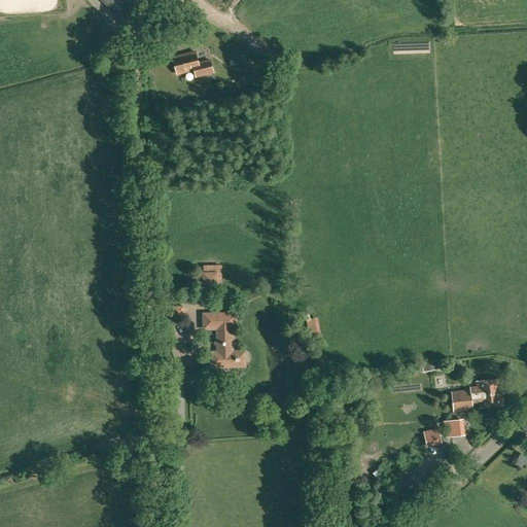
[(140,8),(131,0),(101,0),(116,14),(114,16),(124,25),(140,8)]
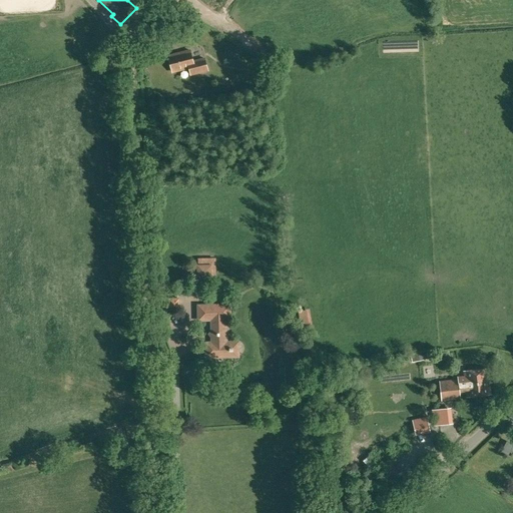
[(207,70),(204,58),(192,61),(190,50),(168,56),(172,72),(189,67),(191,74),(207,70)]
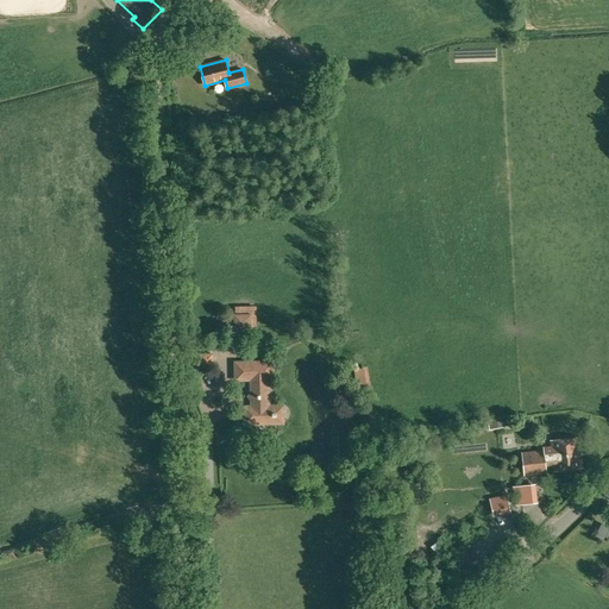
[(250,315),(234,315),(236,325),(250,325),(250,315)]
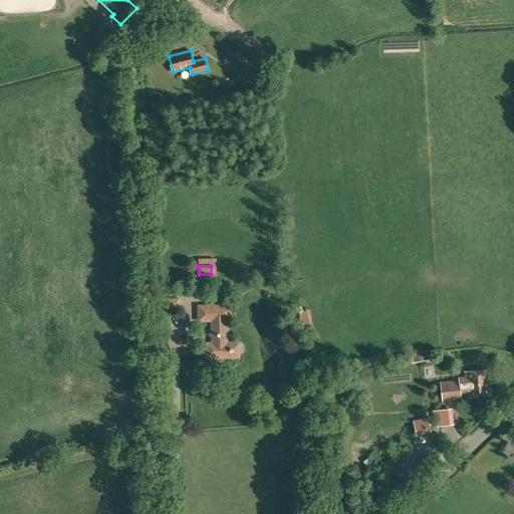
[(179,307),(179,299),(165,299),(165,307),(179,307)]
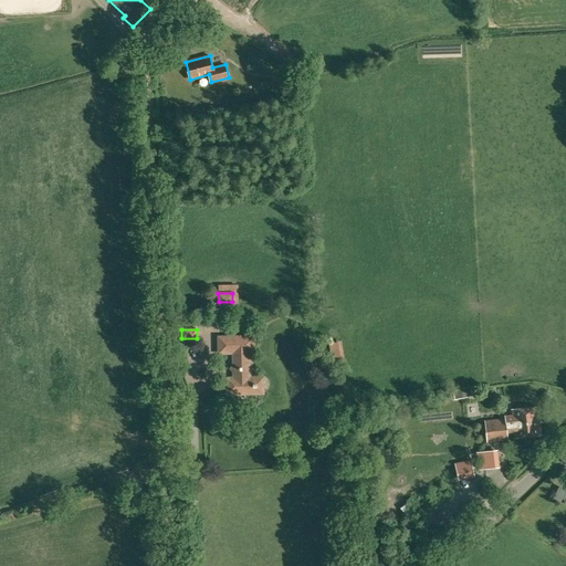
[(263,378),(254,378),(250,378),(249,352),(253,352),(253,337),(219,337),(220,353),(234,352),(234,365),(233,365),(231,366),(230,368),(231,371),(233,371),(234,371),(234,378),(228,378),(228,394),(255,392),(264,392),(263,378)]
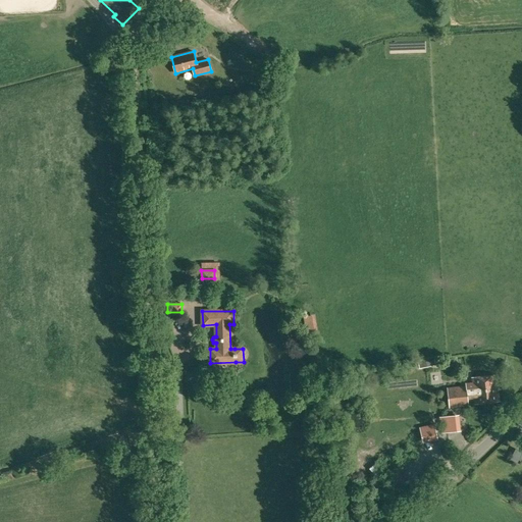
[(419,368),(435,365),(434,359),(426,361),(425,360),(418,362),(419,368)]
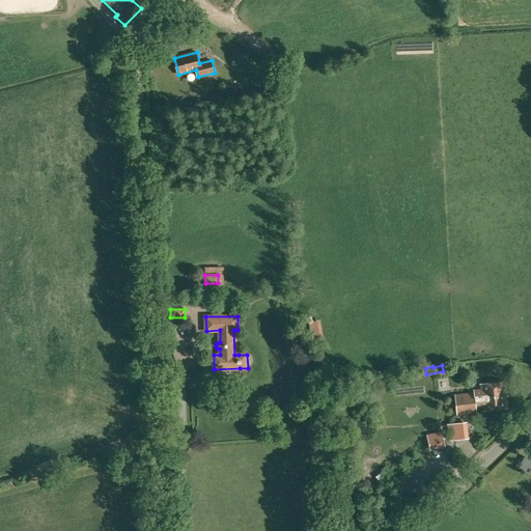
[(480,384),(480,390),(483,408),(483,412),(507,409),(504,382),(480,384)]
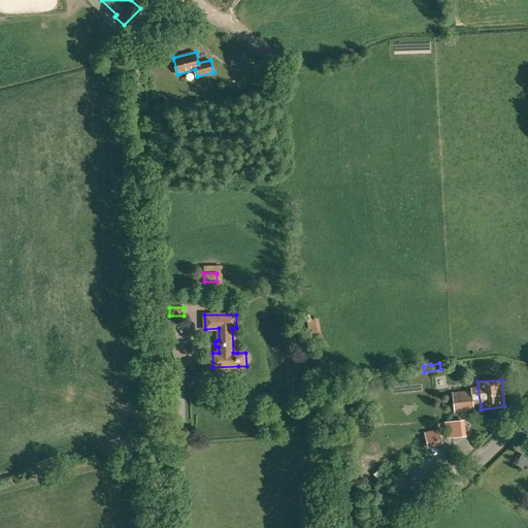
[(473,406),(481,405),(477,388),(470,389),(471,391),(452,393),(454,411),(473,409),(473,406)]
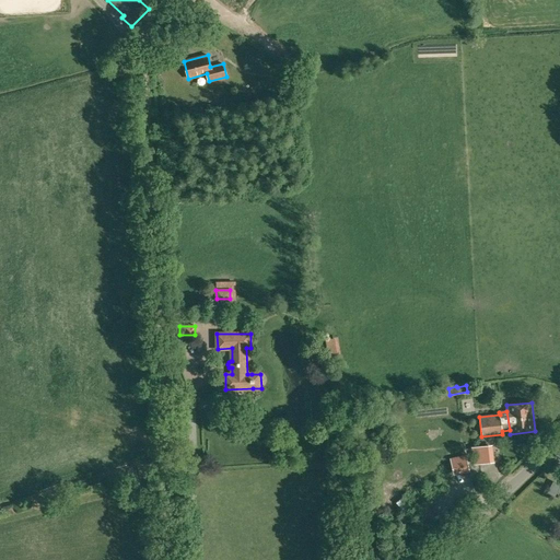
[(478,464),(493,462),(491,445),(476,447),(478,464)]
